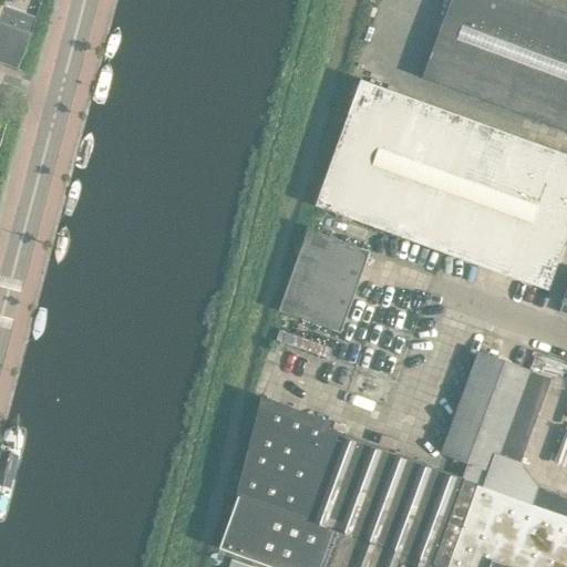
[(450,0),(421,78),(566,131),(566,12),(532,0),(450,0)]
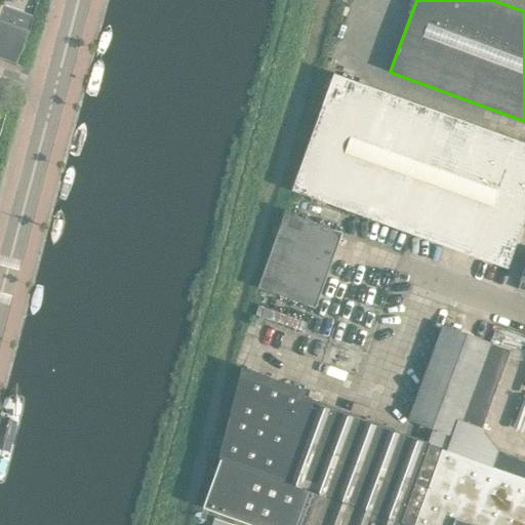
[(0,9),(0,18),(10,23),(13,14),(0,9)]
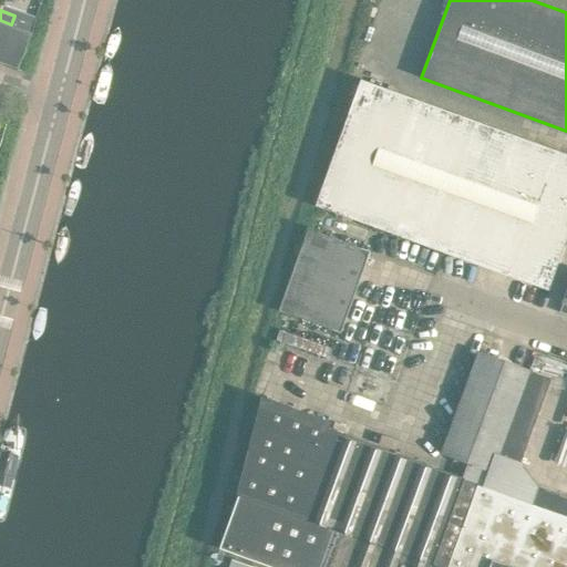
[(0,61),(16,68),(17,69),(30,32),(0,22),(0,61)]
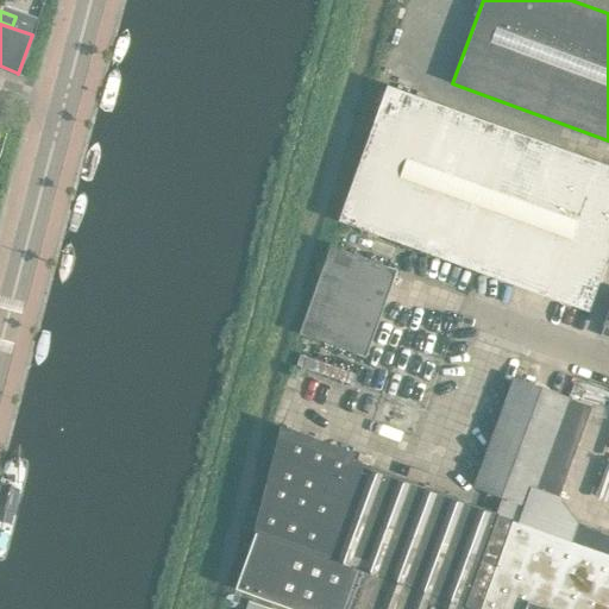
[(589,311),(608,255),(608,164),(387,85),(338,220),(589,311)]
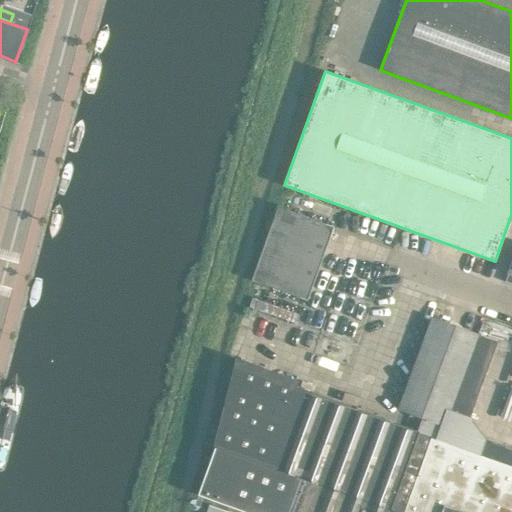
[(251,280),(307,300),(333,226),(277,206),(251,280)]
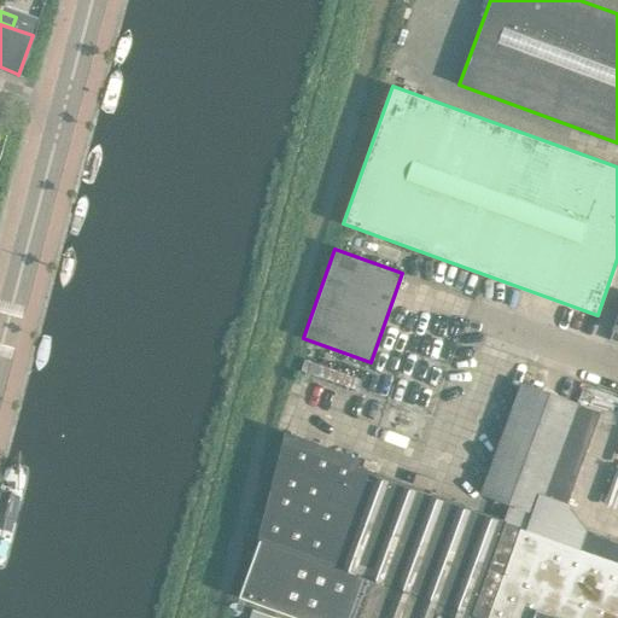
[(481,493),(536,513),(576,403),(522,383),(481,493)]
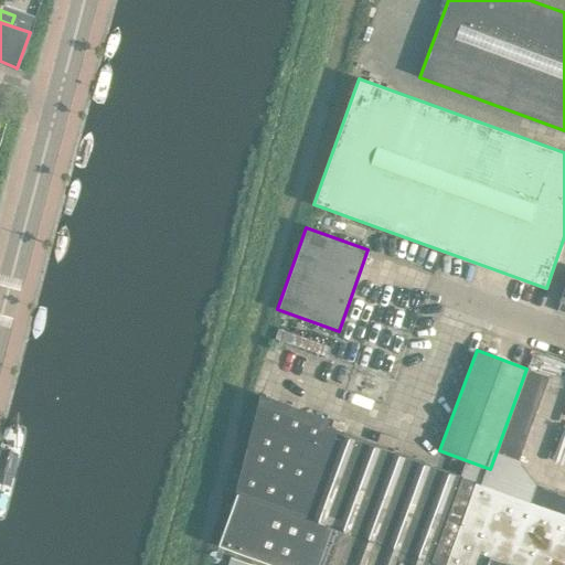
[(564,564),(564,513),(475,481),(473,482),(461,478),(461,477),(324,427),(327,420),(260,396),(236,492),(217,545),(272,564),(564,564)]
